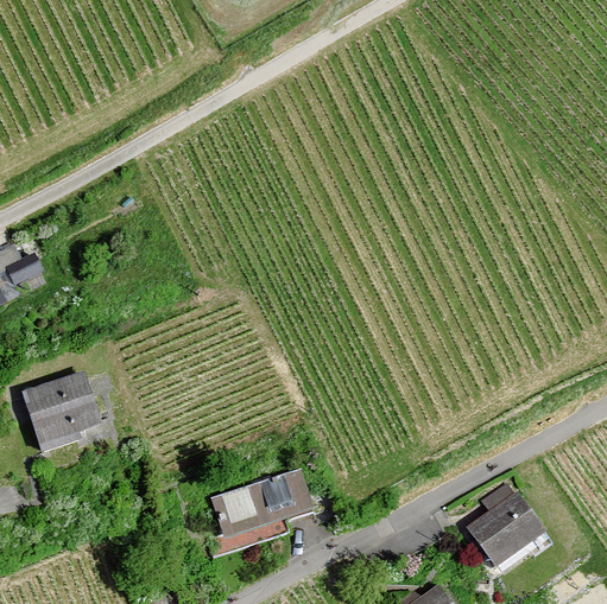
[(13,284),(43,271),(35,252),(19,258),(11,241),(0,246),(0,304),(5,302),(0,290),(0,280),(10,275),(13,284)]
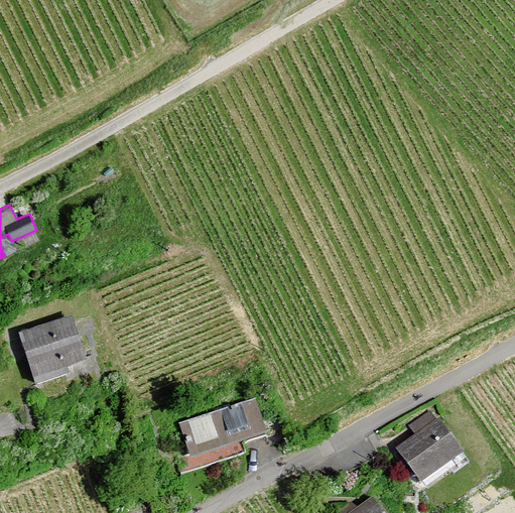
[(89,365),(72,314),(18,333),(35,383),(89,365)]
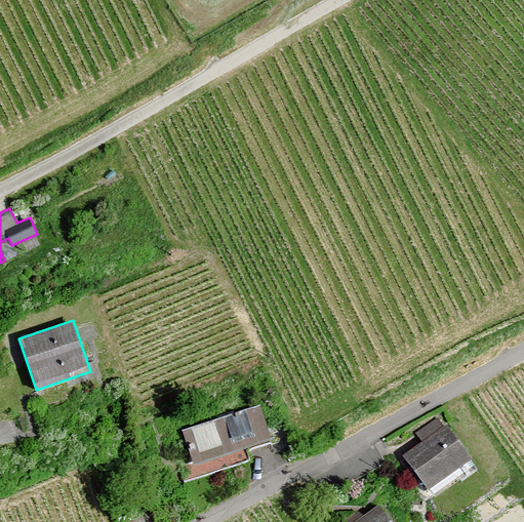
[(259,403),(180,429),(194,467),(272,440),(259,403)]
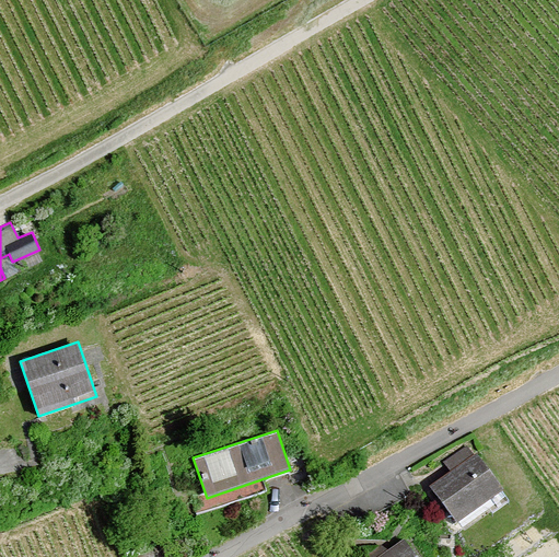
[(475,453),(428,488),(456,525),(503,491),(475,453)]
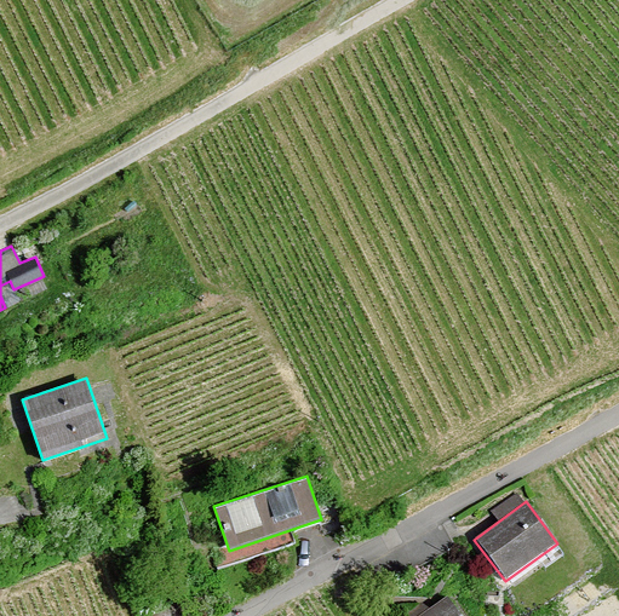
[(462,615),(446,596),(417,615),(462,615)]
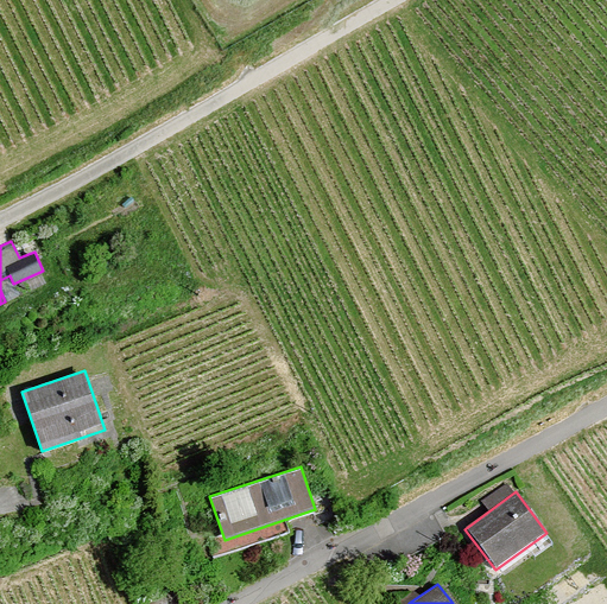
All buildings are outlined.
